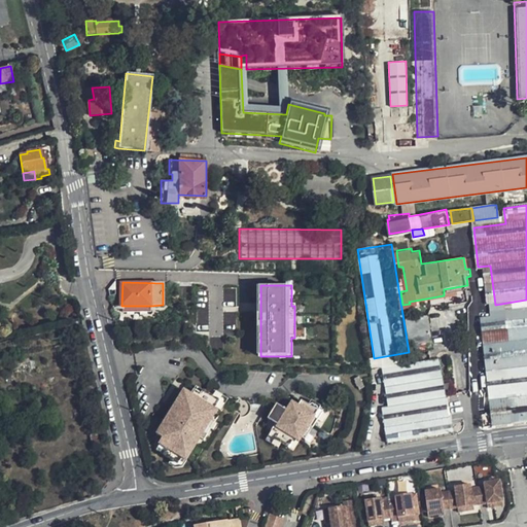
[(526,422),(526,306),(496,310),(497,320),(484,321),(496,425),(526,422)]
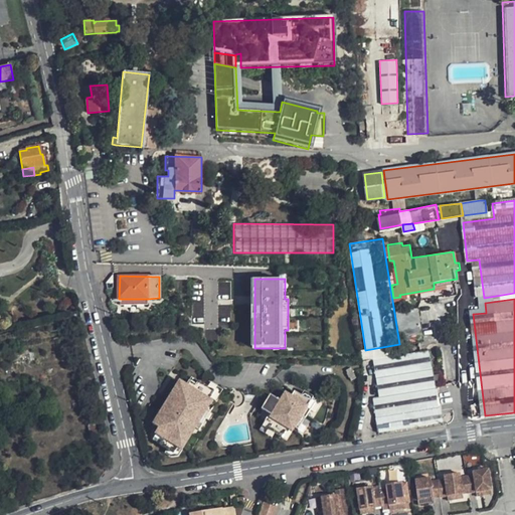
[(402,329),(421,326),(418,307),(399,310),(402,329)]
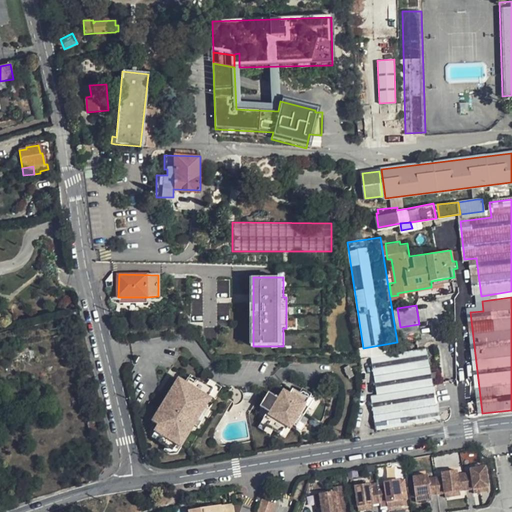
[(430,349),(375,358),(381,395),(375,396),(381,431),(443,420),(430,349)]
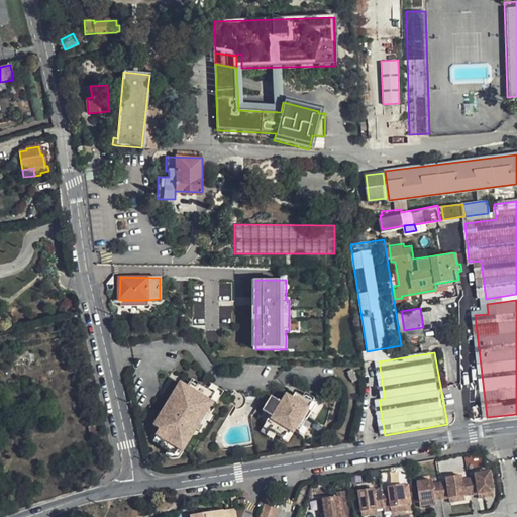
[(352,370),(347,373),(351,383),(356,381),(352,370)]
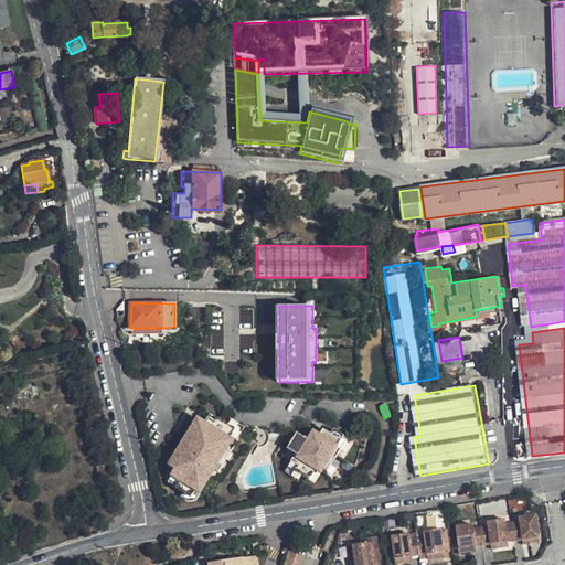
[(235,443),(244,428),(231,419),(227,425),(217,418),(215,422),(208,417),(204,423),(196,418),(187,436),(199,443),(193,451),(190,450),(187,456),(190,458),(183,467),(172,459),(168,466),(173,469),(170,476),(171,477),(179,481),(174,487),(184,492),(190,497),(194,491),(200,494),(204,487),(195,481),(203,470),(209,468),(214,471),(219,465),(214,464),(223,450),(226,452),(230,446),(226,444),(230,439),(235,443)]
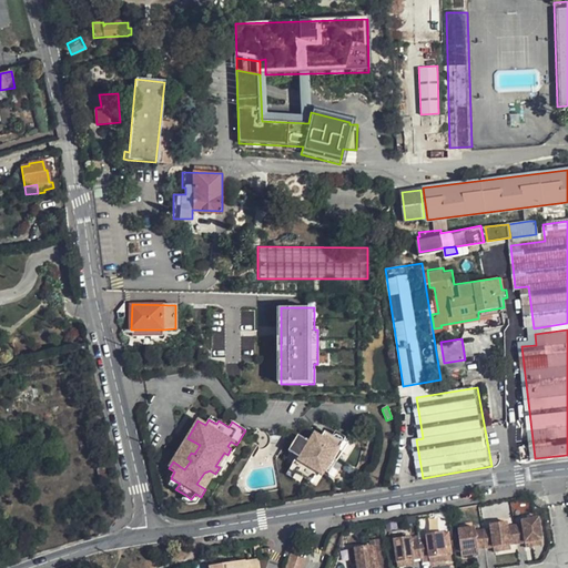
[(338,450),(343,444),(333,437),(324,432),(321,438),(317,444),(310,439),(308,442),(298,436),(288,452),(297,456),(292,465),(300,469),(296,475),(303,478),(311,483),(315,477),(321,480),(325,483),(333,469),(328,467),(333,460),(337,463),(343,454),(338,450)]
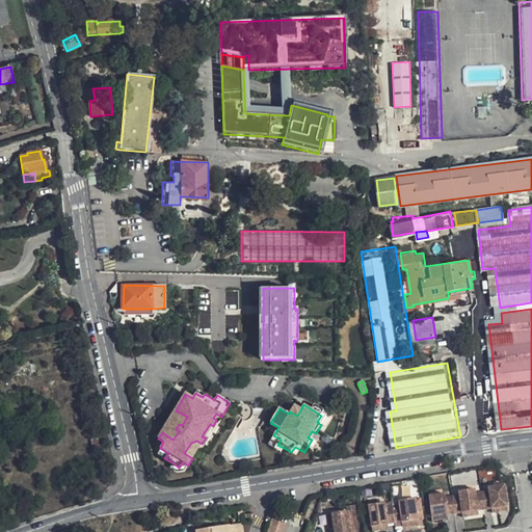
[(312,409),(321,416),(323,411),(314,405),(312,409)]
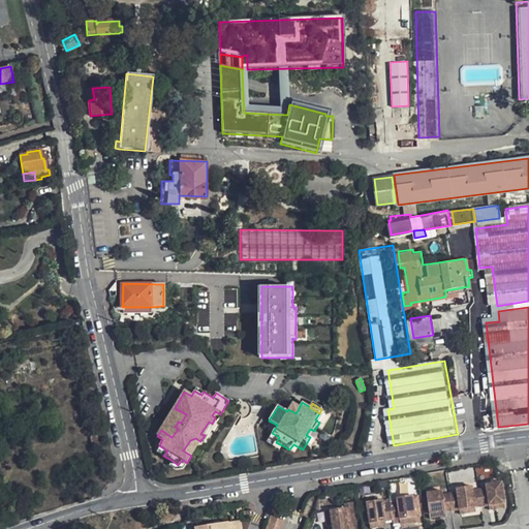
[(296,413),(299,408),(291,404),(288,409),(296,413)]
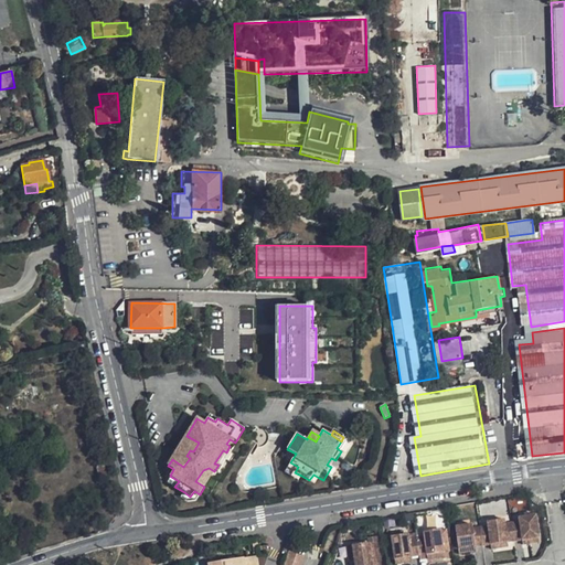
[(199,443),(187,436),(172,459),(183,467),(190,458),(187,456),(190,450),(193,451),(199,443)]
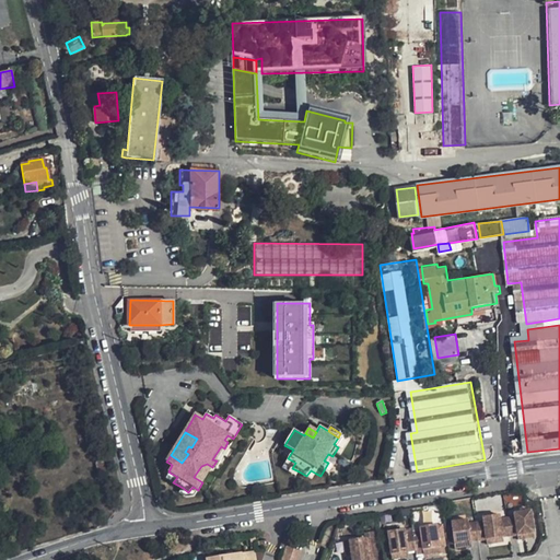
[(212,459),(217,461),(224,448),(221,446),(212,459)]
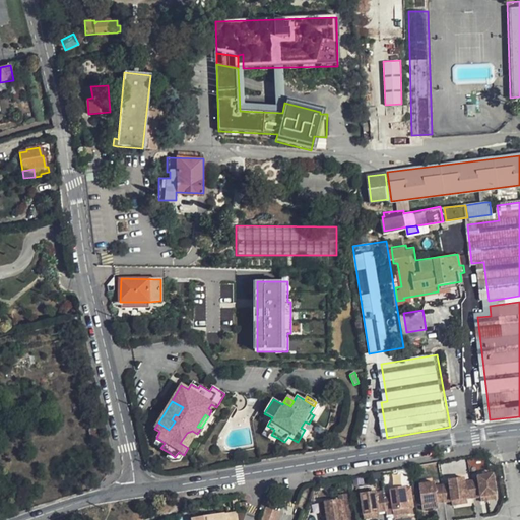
[(274,430),(267,426),(262,435),(274,443),(277,438),(271,435),(274,430)]
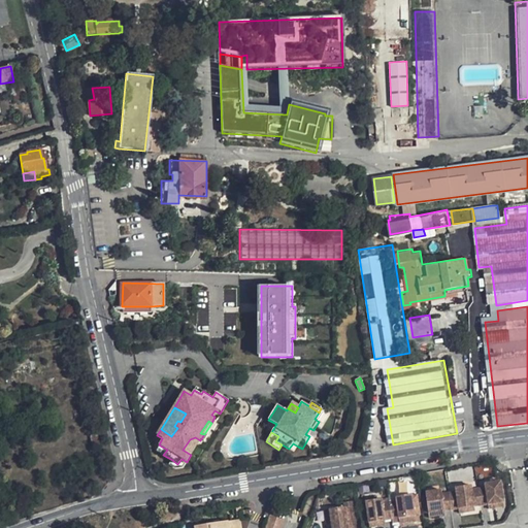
[(183,450),(191,455),(200,440),(195,437),(190,439),(183,450)]
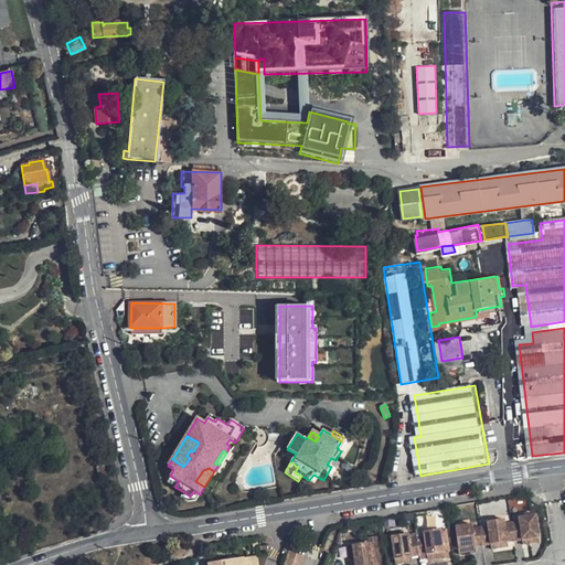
[(313,475),(309,480),(315,484),(319,478),(313,475)]
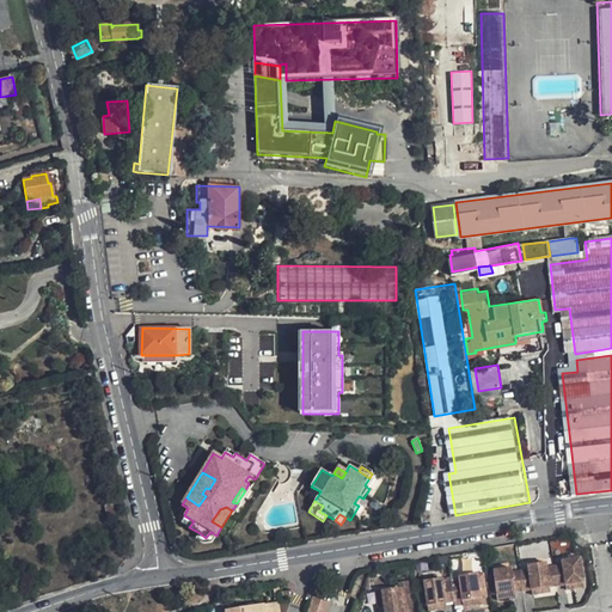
[(194,521),(185,516),(182,522),(189,527),(194,521)]
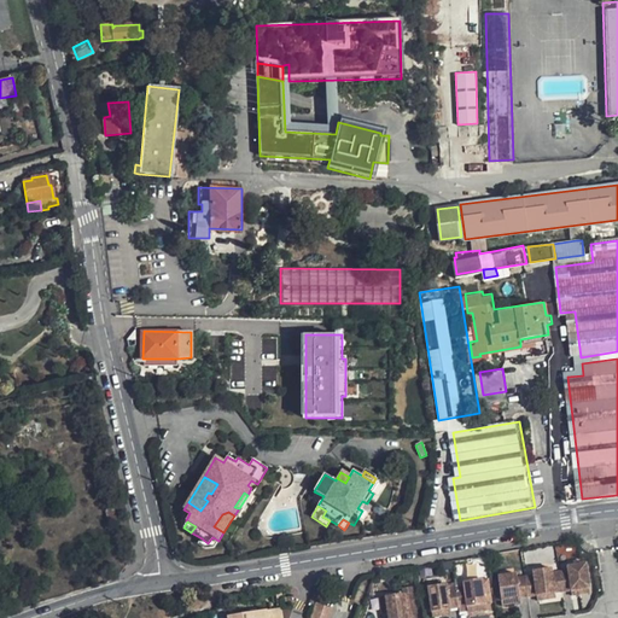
[(208,543),(202,538),(198,543),(207,548),(215,547),(219,541),(213,537),(208,543)]
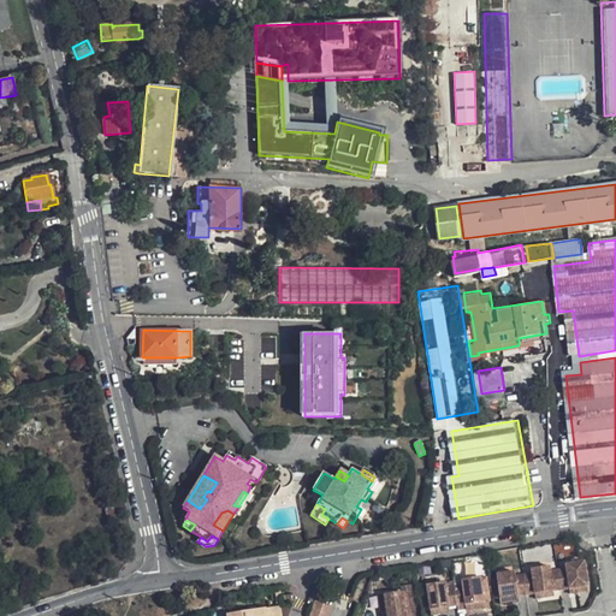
[(558,573),(562,591),(570,590),(572,596),(580,594),(580,590),(588,588),(585,564),(567,567),(568,572),(558,573)]
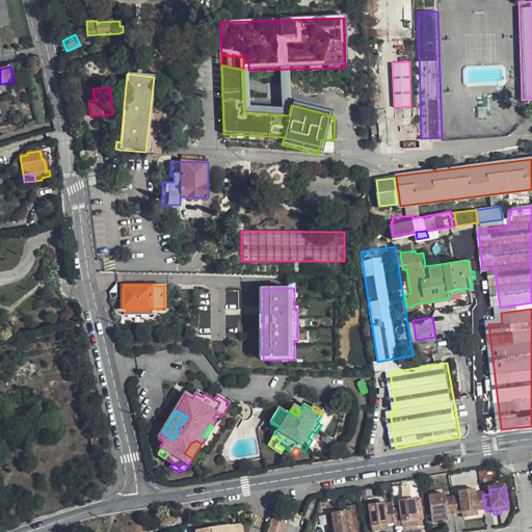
[(453,498),(455,515),(462,514),(463,519),(471,517),(471,512),(478,511),(476,495),(475,491),(459,494),(460,498),(453,498)]
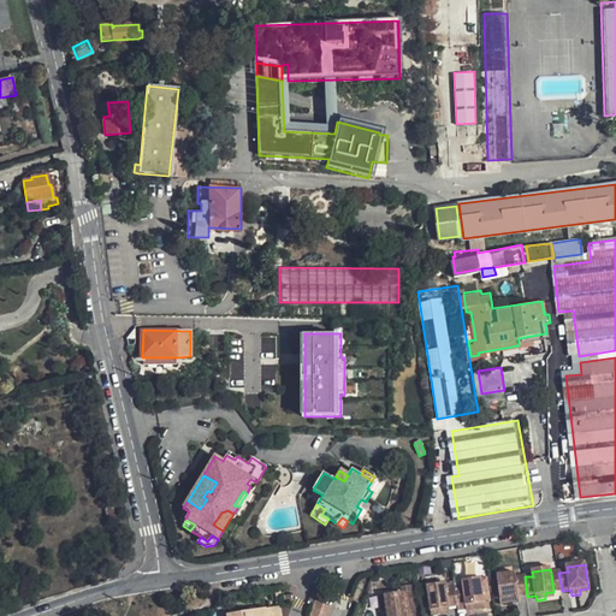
[(562,591),(558,573),(551,573),(554,592),(562,591)]
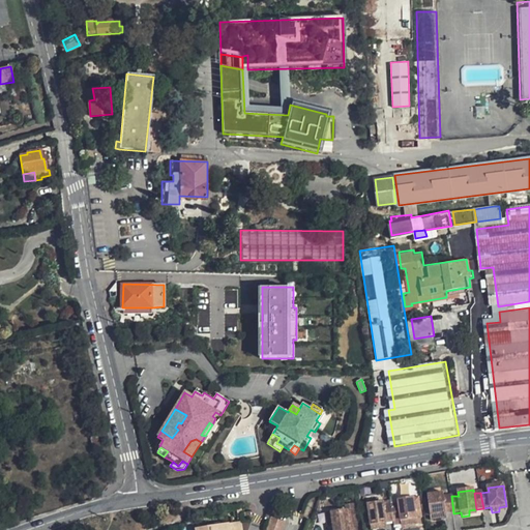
[(428,496),(431,517),(438,516),(439,520),(447,519),(447,513),(453,513),(451,496),(443,497),(443,494),(428,496)]
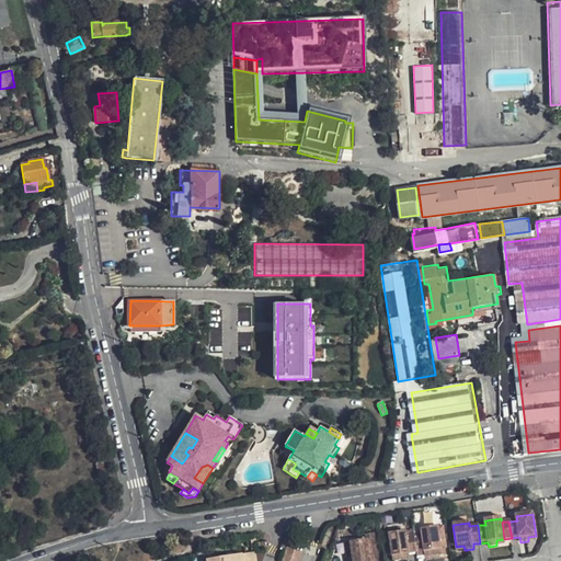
[(438,528),(422,530),(423,535),(415,536),(418,553),(425,552),(426,557),(435,556),(434,551),(442,550),(438,528)]
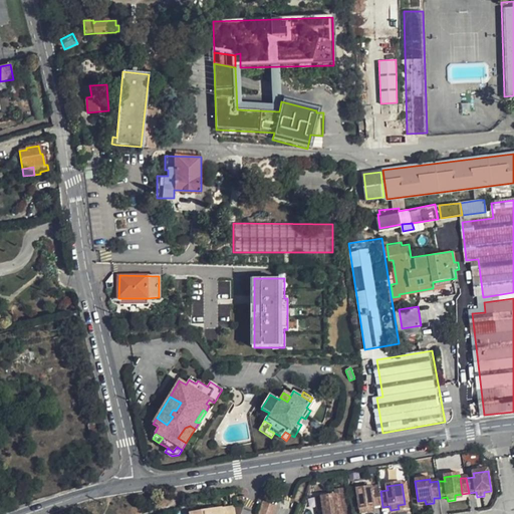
[(358,490),(360,510),(367,509),(368,513),(376,512),(376,508),(382,507),(380,491),(373,492),(373,488),(358,490)]
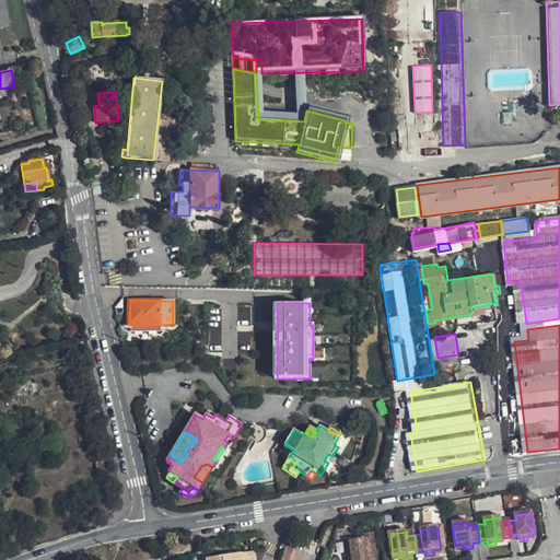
[(298,559),(305,539),(290,534),(286,545),(280,559),(298,559)]
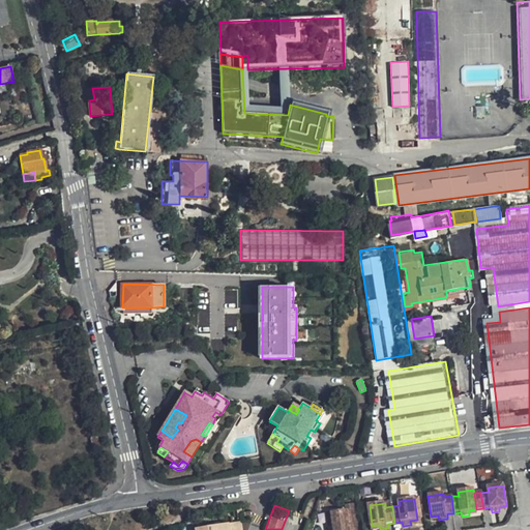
[(331,513),(333,526),(333,529),(356,529),(354,505),(345,507),(346,512),(331,513)]
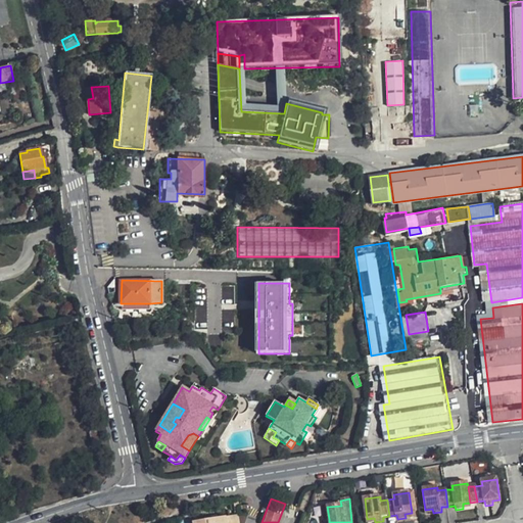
[(229,514),(230,522),(242,522),(241,512),(229,514)]
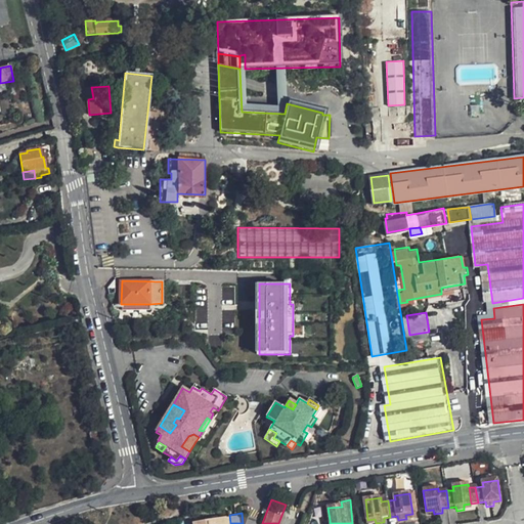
[(230,523),(229,515),(197,520),(197,523),(230,523)]
